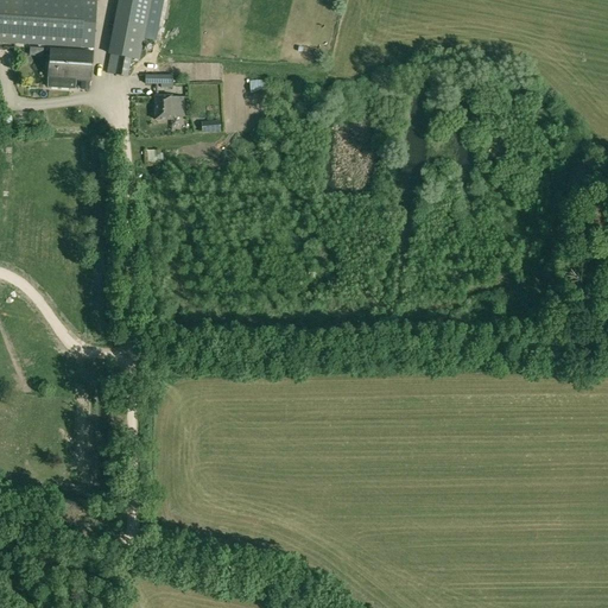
[(0,0),(0,42),(17,44),(93,50),(95,0),(0,0)]
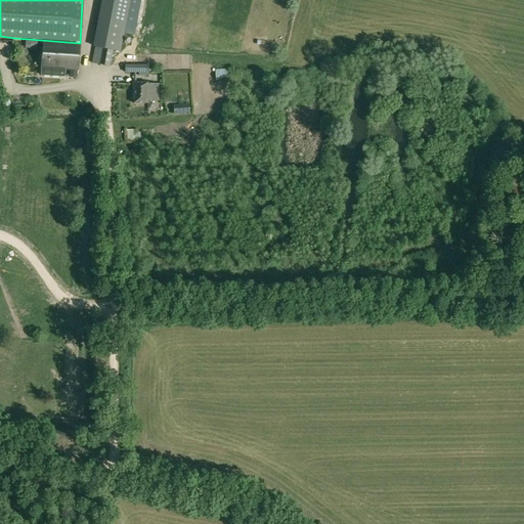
[(114,51),(119,52),(129,0),(104,0),(91,63),(111,67),(114,51)]
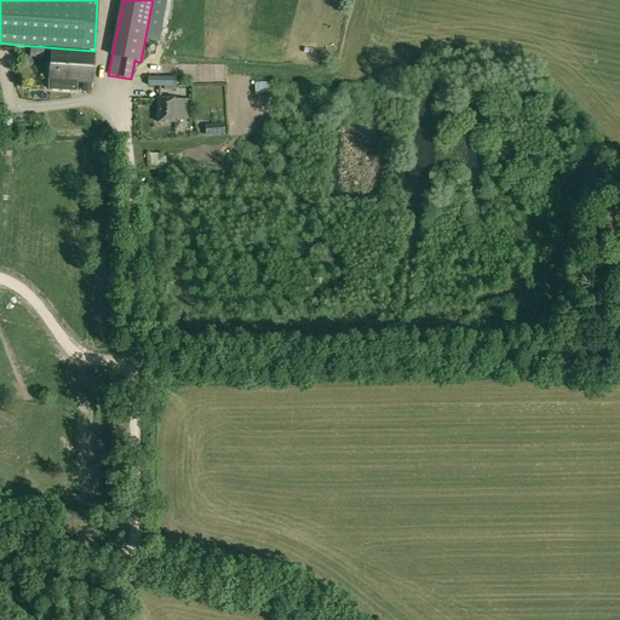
[(50,85),(72,87),(72,81),(92,82),(93,53),(52,51),(50,79),(50,85)]
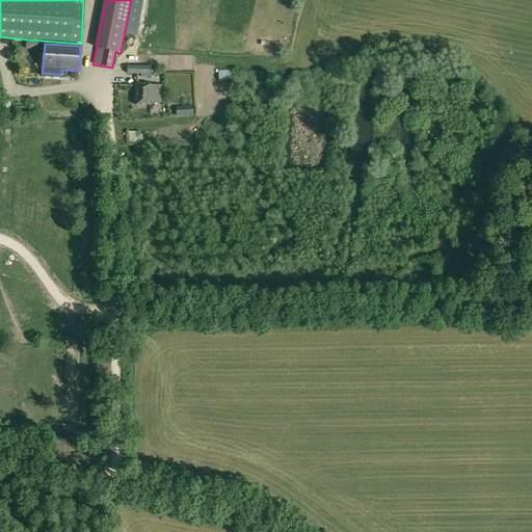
[(127,74),(140,74),(140,77),(151,77),(151,67),(127,67),(127,74)]
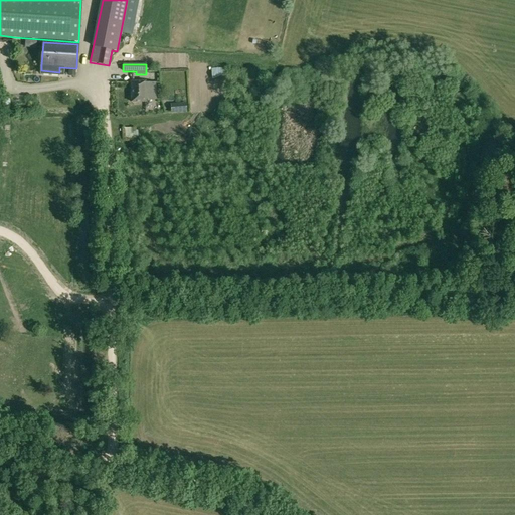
[(205,76),(204,68),(188,69),(188,77),(205,76)]
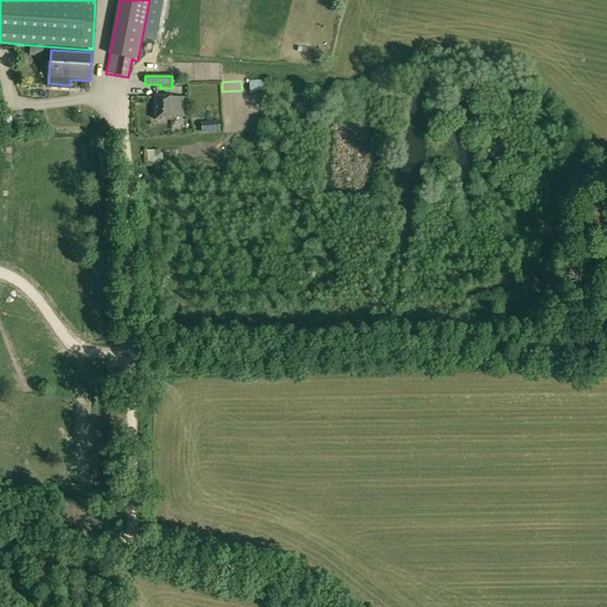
[(249,82),(250,95),(267,94),(266,81),(249,82)]
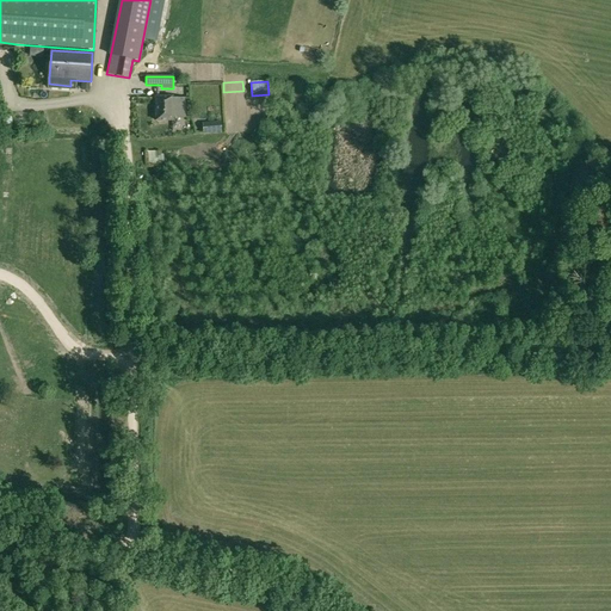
[(155,98),(156,121),(173,119),(173,118),(185,118),(184,98),(172,98),(172,97),(155,98)]
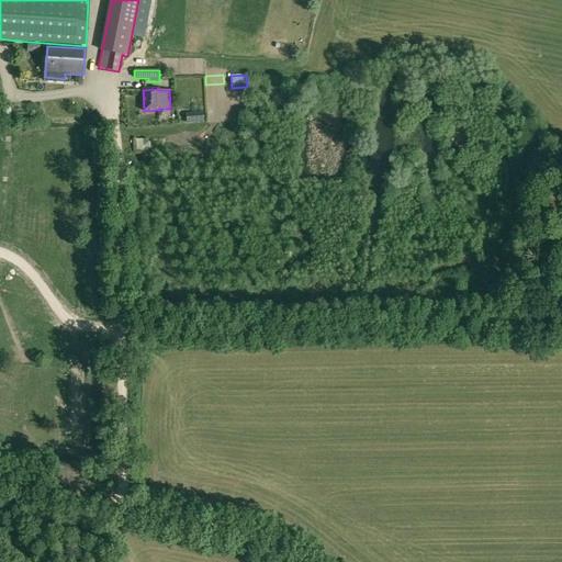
[(182,112),(183,123),(200,122),(199,110),(182,112)]
